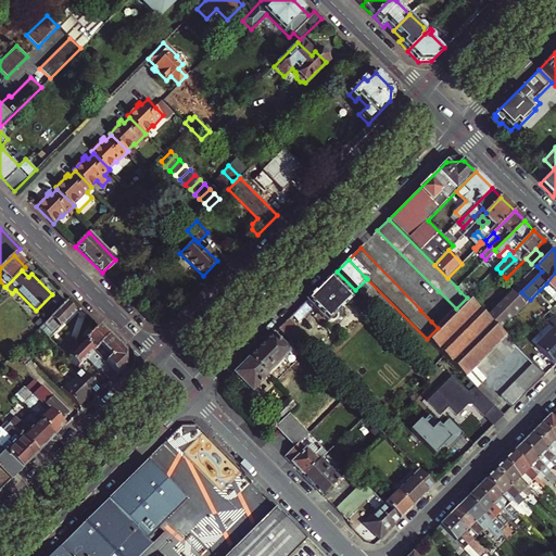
[(337,272),(311,298),(317,305),(331,319),(333,317),(335,318),(337,318),(338,317),(339,316),(340,315),(341,314),(341,312),(340,311),(358,293),(355,290),(337,272)]
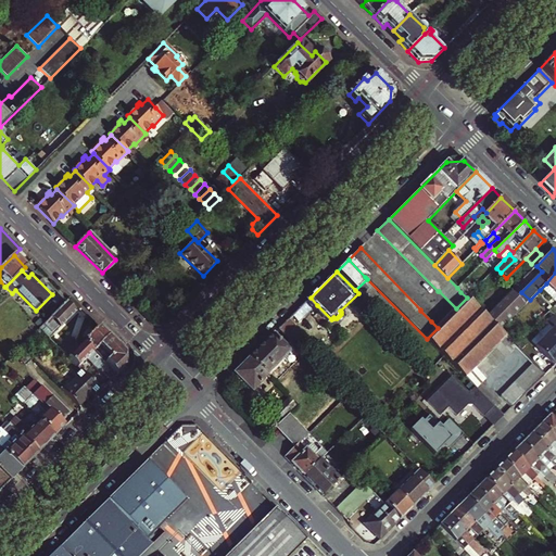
[(555,273),(546,283),(555,293),(555,273)]
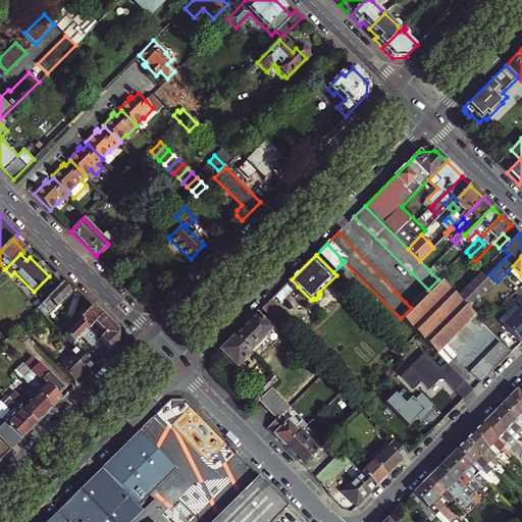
[(432,274),(438,279),(441,275),(433,266),(429,270),(432,274)]
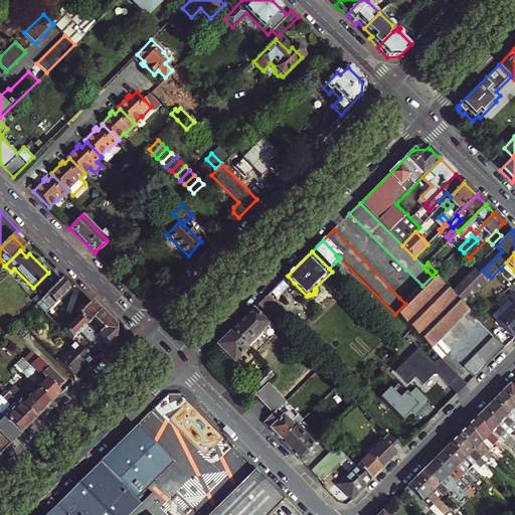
[(514,272),(506,263),(500,269),(514,283),(514,282),(514,272)]
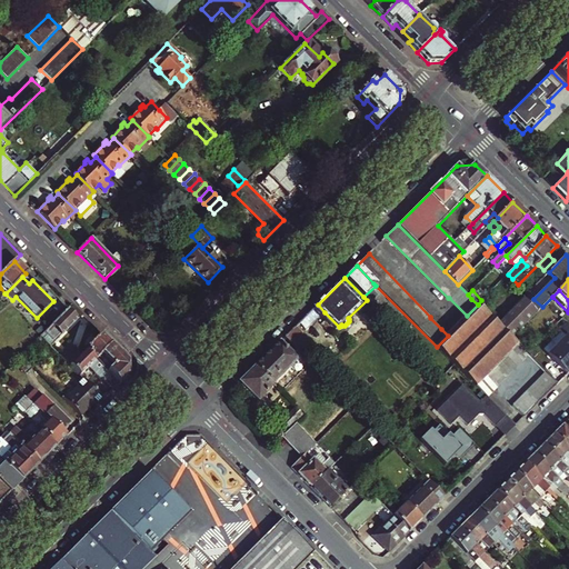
[(511,338),(537,311),(529,303),(523,298),(502,319),(497,325),(511,338)]
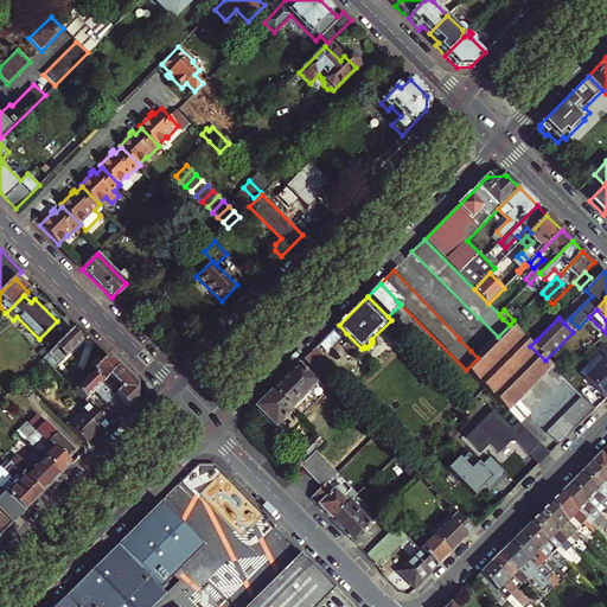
[(579,327),(569,319),(564,324),(573,332),(579,327)]
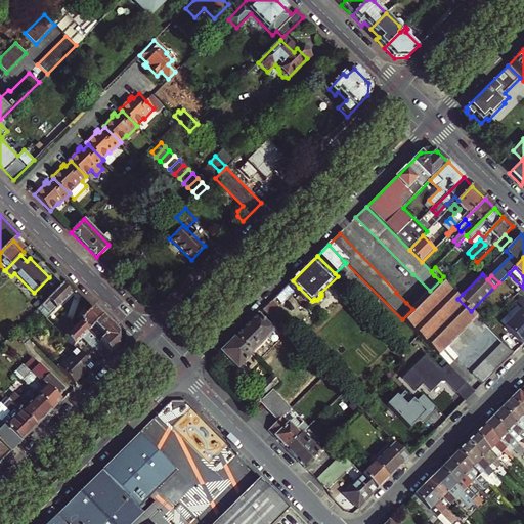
[(293,280),(276,297),(282,304),(299,288),(293,280)]
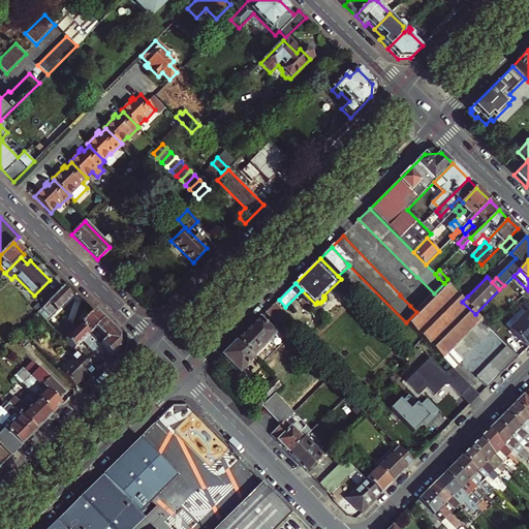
[(406,322),(443,360),(452,350),(461,360),(491,330),(475,314),(462,302),(453,292),(444,283),(434,293),(416,312),(406,322)]
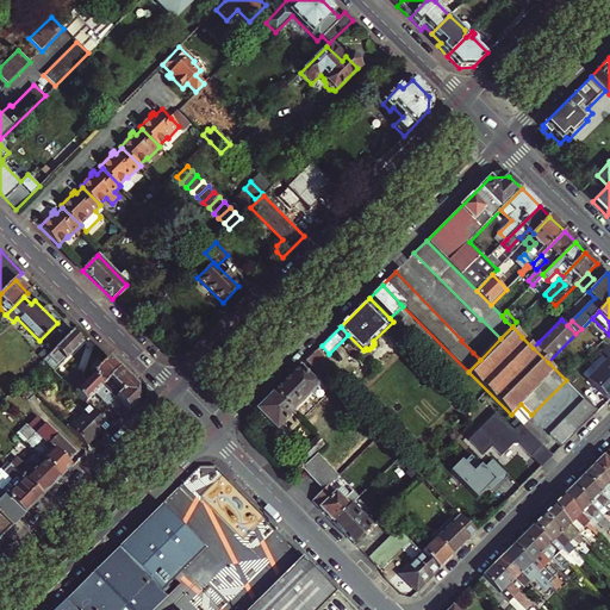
[(479,328),(467,341),(478,350),(490,338),(479,328)]
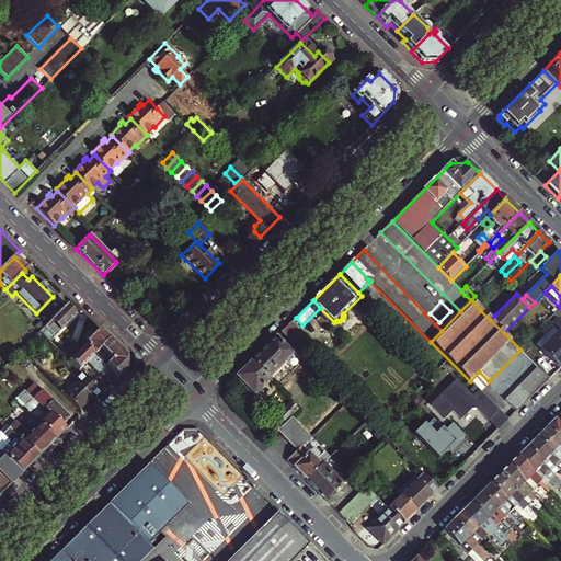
[(490,320),(495,315),(485,305),(480,310),(490,320)]
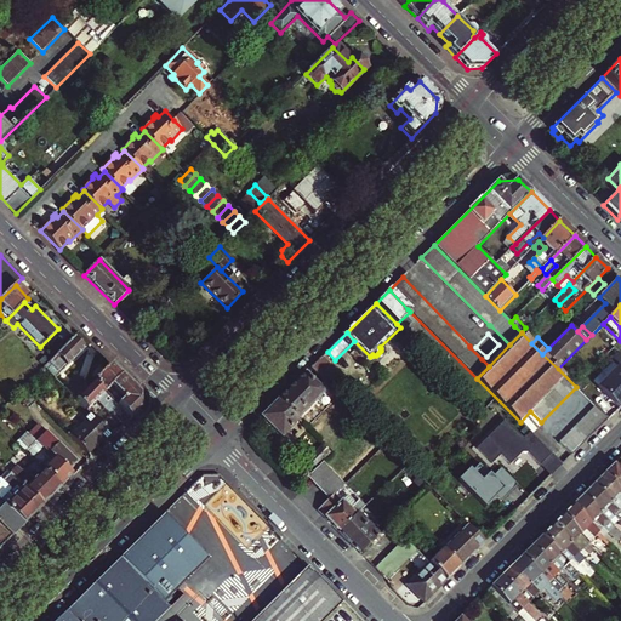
[(47,370),(55,377),(84,349),(73,339),(44,368),(45,368),(47,370)]
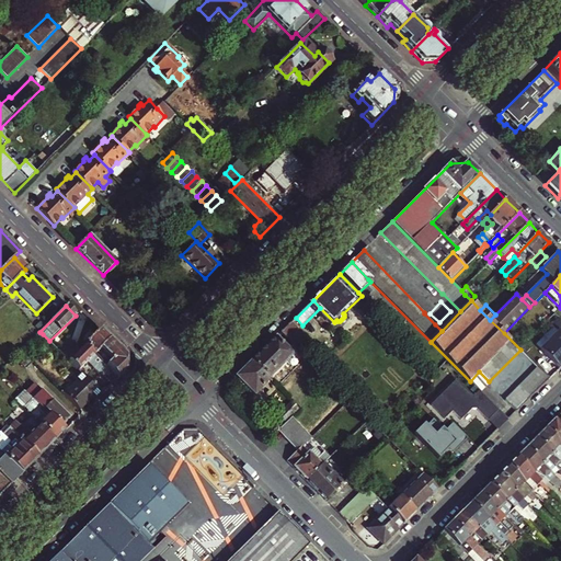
[(292,322),(282,332),(288,339),(298,329),(292,322)]
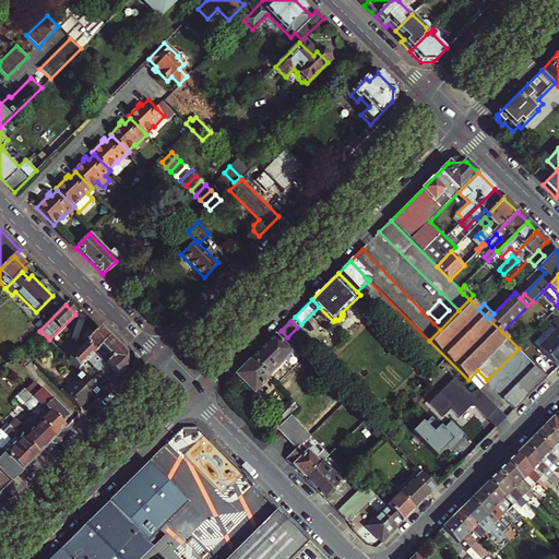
[(558,326),(537,349),(556,368),(558,365),(558,326)]
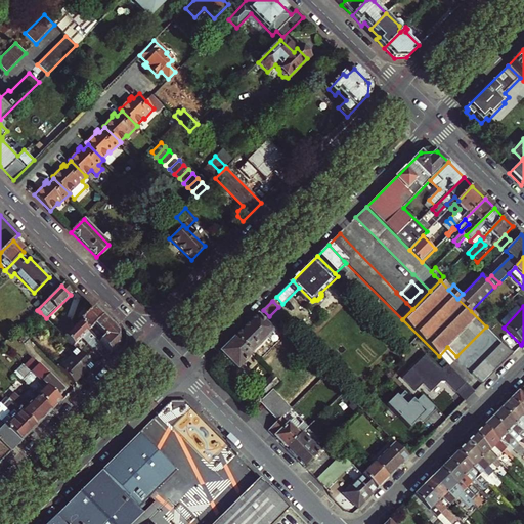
[(79,322),(88,332),(93,326),(97,330),(92,335),(110,353),(118,346),(118,333),(93,308),(79,322)]
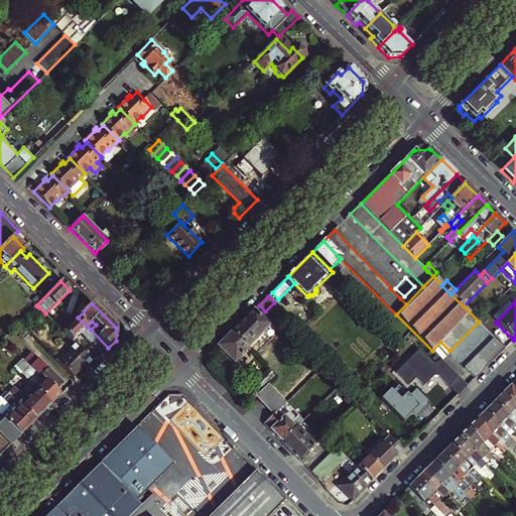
[(233,333),(248,348),(270,326),(255,310),(233,333)]
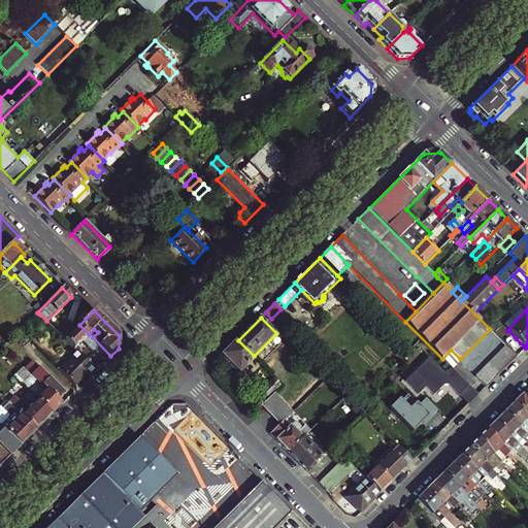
[(68,323),(58,332),(65,339),(75,330),(68,323)]
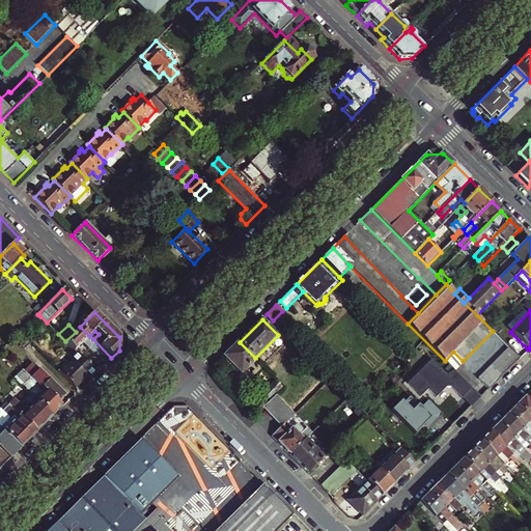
[(65,341),(75,351),(84,341),(86,339),(96,350),(94,352),(106,364),(111,358),(93,339),(89,336),(80,327),(76,332),(65,341)]
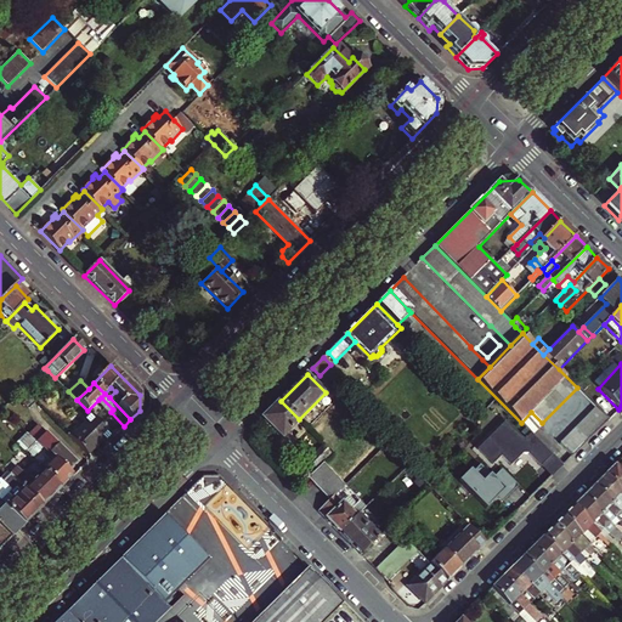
[(111,388),(105,394),(109,397),(116,391),(111,388)]
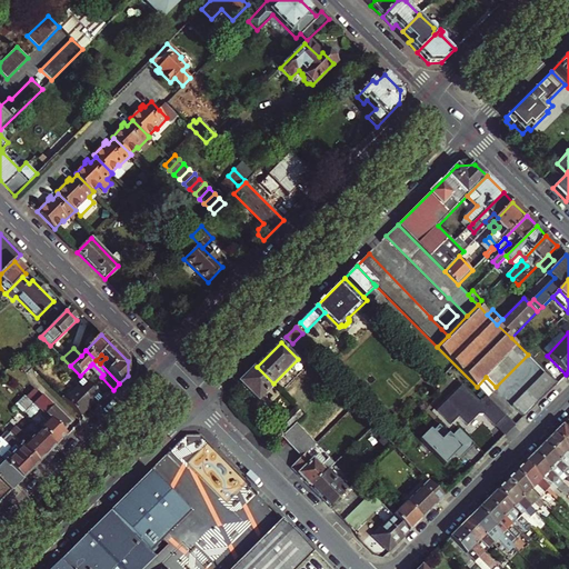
[(21,356),(15,362),(26,372),(31,367),(21,356)]
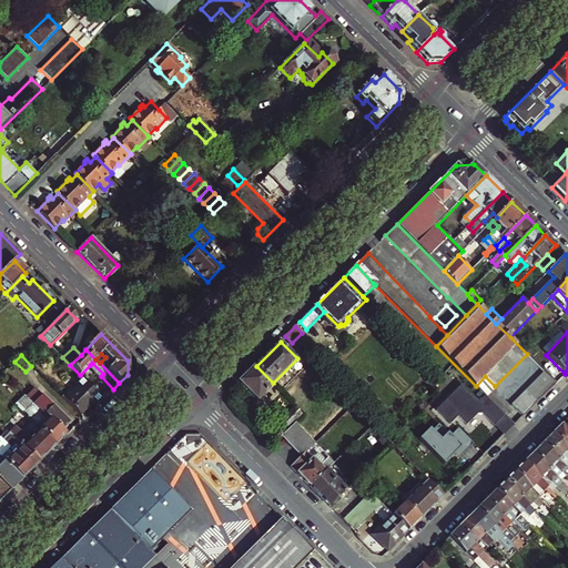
[(90,365),(101,376),(103,374),(92,363),(90,365)]
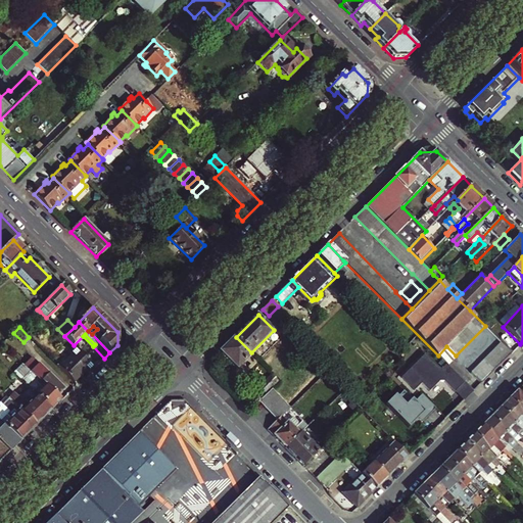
[(236,337),(221,351),(224,353),(222,355),(226,360),(228,359),(238,369),(252,353),(251,352),(236,337)]
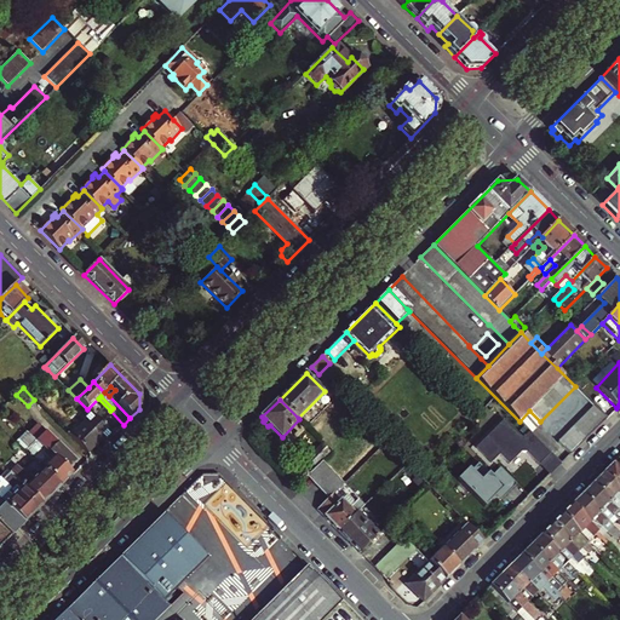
[(601,400),(595,406),(607,418),(613,413),(601,400)]
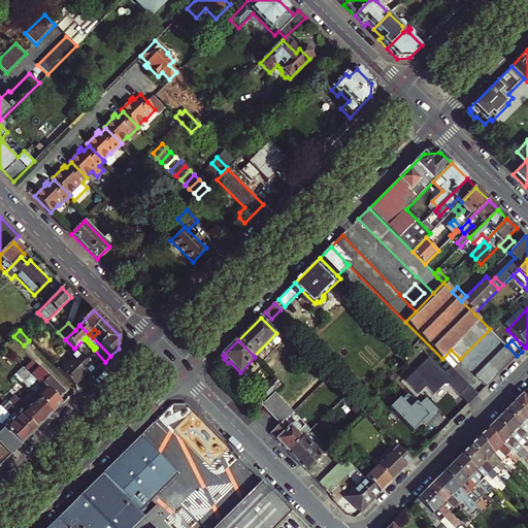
[(475,376),(486,387),(517,356),(506,345),(488,364),(475,376)]
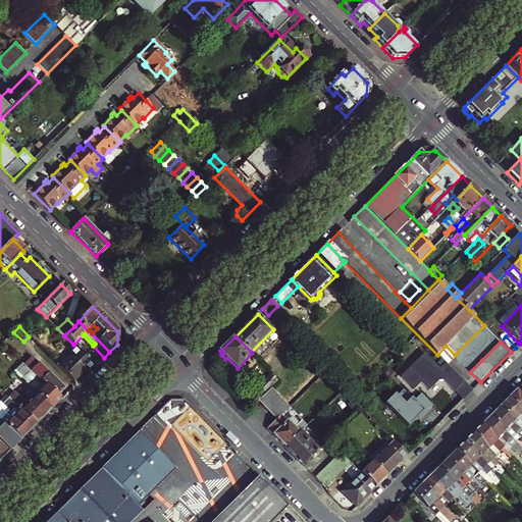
[(446,346),(437,355),(449,367),(458,358),(455,355),(446,346)]
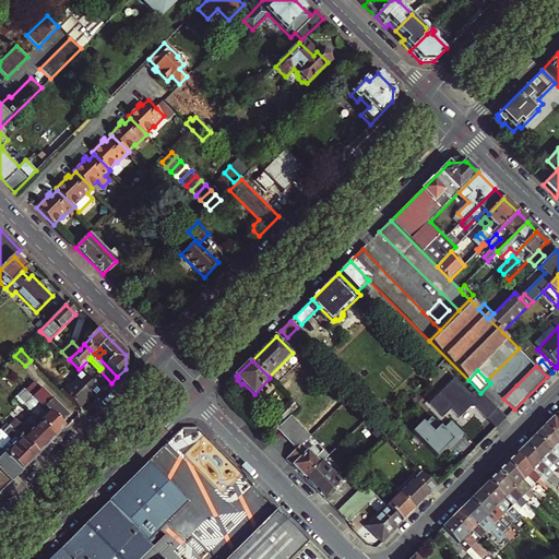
[(81,371),(61,391),(79,408),(92,396),(95,400),(102,392),(81,371)]
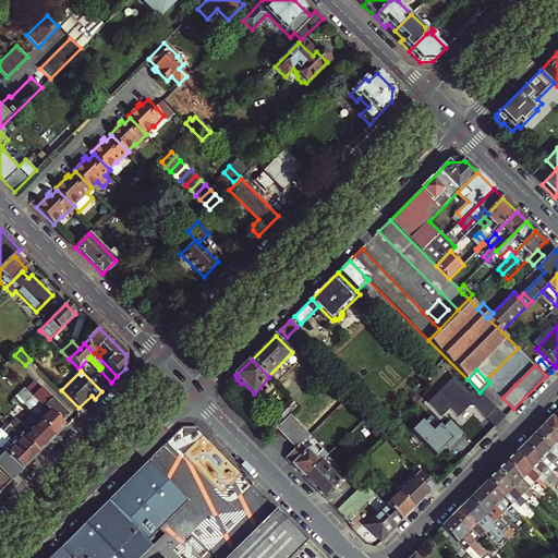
[(476,400),(456,379),(429,405),(444,421),(452,412),(460,420),(474,407),(487,420),(497,410),(482,395),(476,400)]
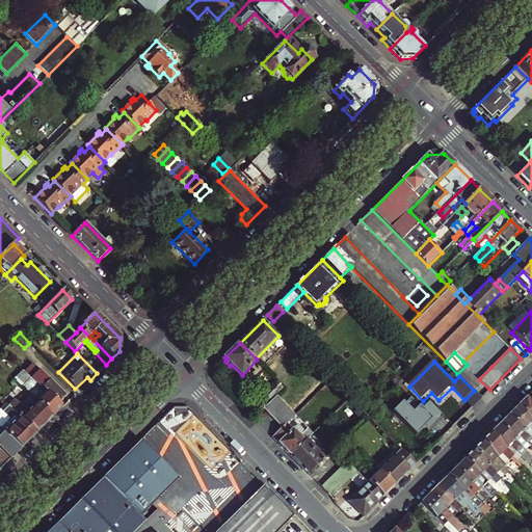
[(32,379),(57,404),(65,396),(40,371),(32,365),(25,372),(32,378),(32,379)]
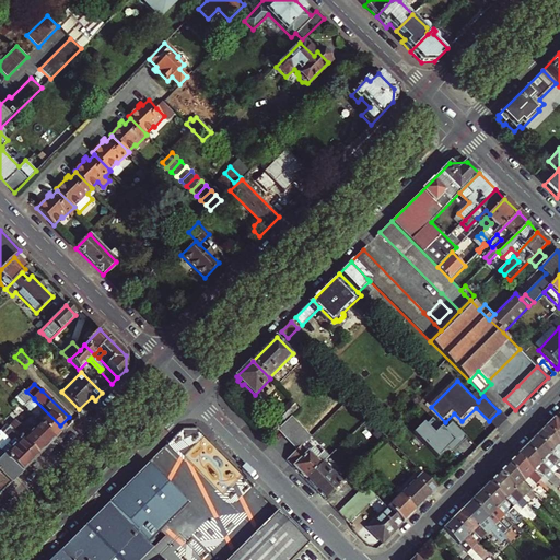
[(14,399),(24,409),(32,417),(55,440),(65,430),(60,426),(34,399),(34,398),(26,392),(25,389),(14,399)]
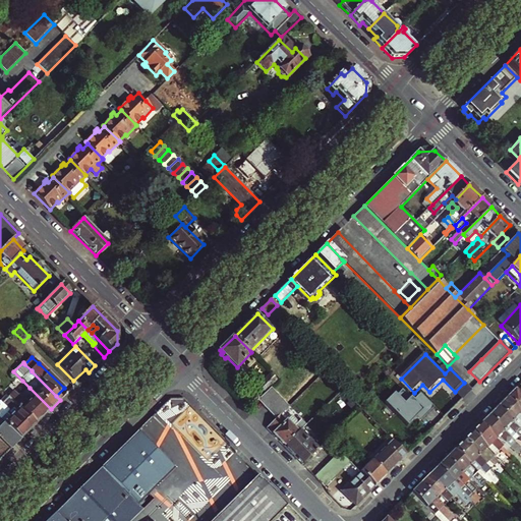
[(277,381),(271,374),(259,386),(265,392),(277,381)]
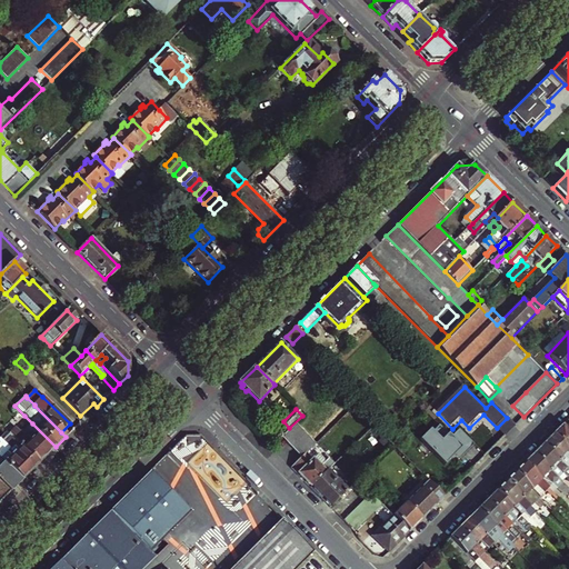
[(56,447),(32,423),(18,437),(16,435),(12,437),(39,465),(56,447)]
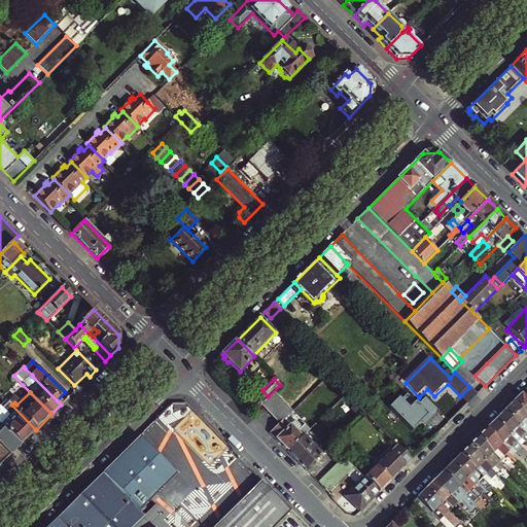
[(417,405),(407,394),(401,399),(398,396),(388,407),(411,429),(421,420),(424,423),(436,411),(424,397),(417,405)]
